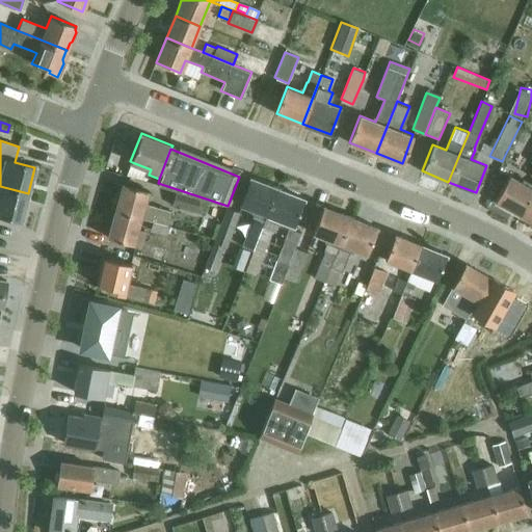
[(521,215),(531,193),(531,188),(509,176),(495,202),(521,215)]
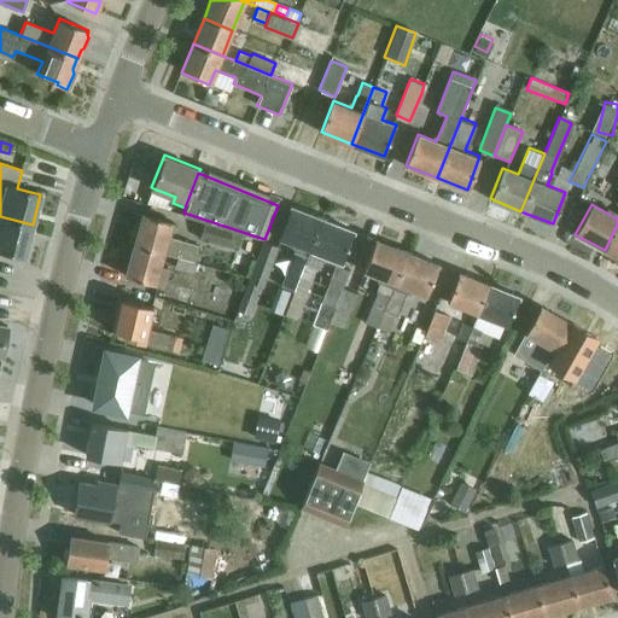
[(290,205),(278,238),(296,245),(292,257),(293,257),(283,286),(293,291),(321,217),(290,205)]
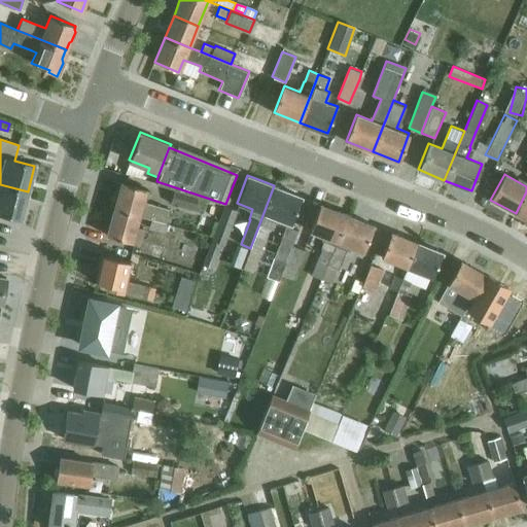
[(114,208),(139,215),(165,222),(168,208),(143,202),(146,188),(121,182),(114,208)]
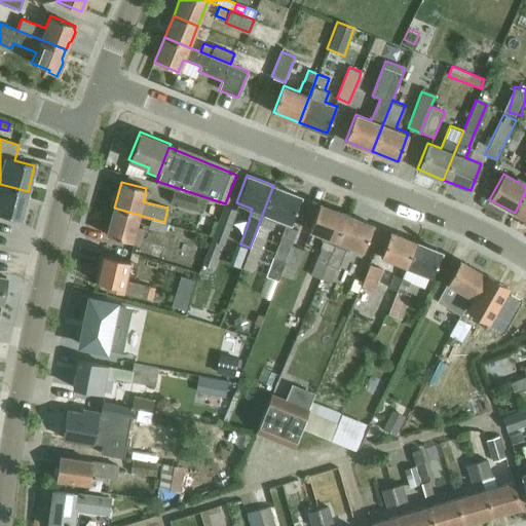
[(28,191),(0,184),(0,213),(21,218),(28,191)]
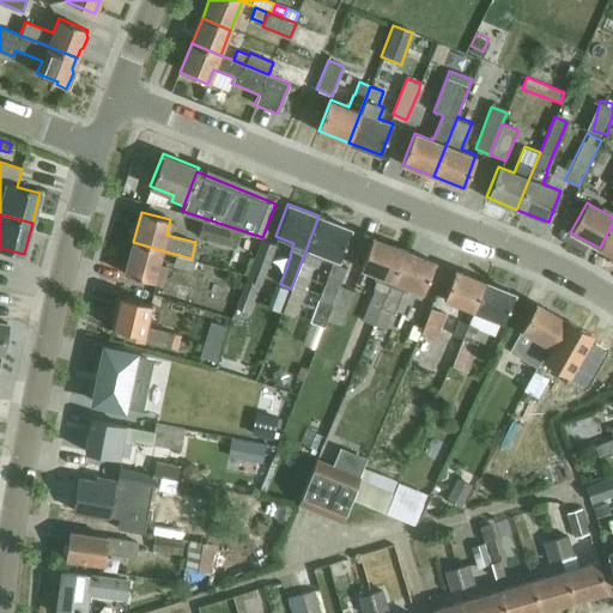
[(291,291),(287,301),(286,302),(283,313),(293,317),(314,265),(317,267),(322,254),(338,260),(351,228),(319,216),(291,289),(291,291)]
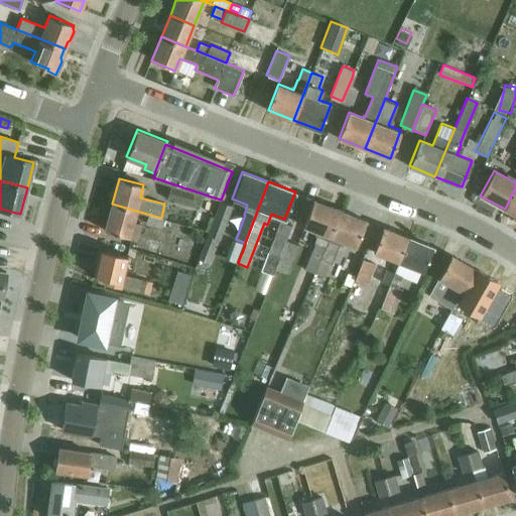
[(197,208),(201,194),(169,185),(166,199),(197,208)]
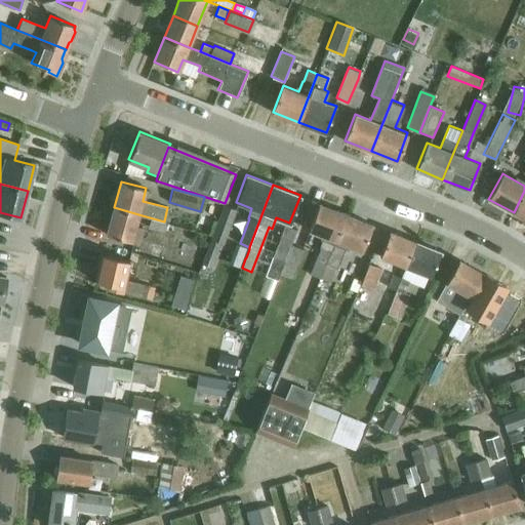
[(524,191),(514,212),(524,218),(524,191)]
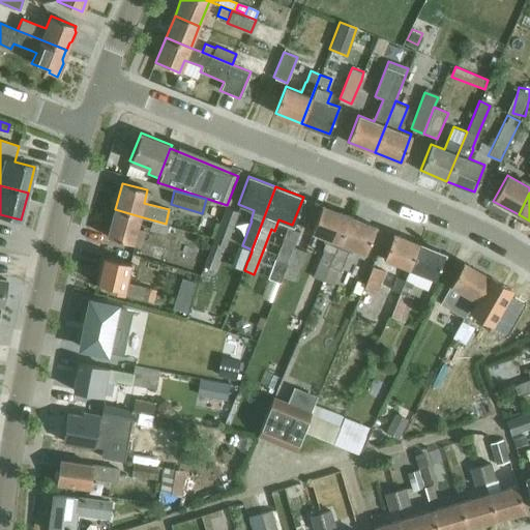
[(322,281),(328,265),(348,215),(321,205),(311,232),(326,238),(322,248),(323,249),(313,276),(322,281)]
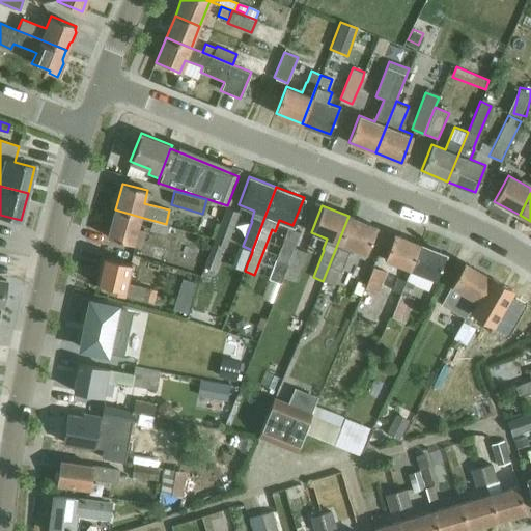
[(227,207),(215,243),(205,266),(214,269),(223,246),(226,247),(239,212),(227,207)]
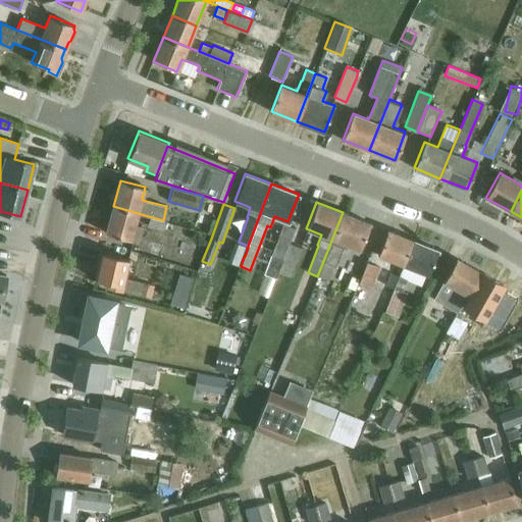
[(138,213),(113,206),(106,232),(131,240),(139,242),(143,224),(136,222),(138,213)]
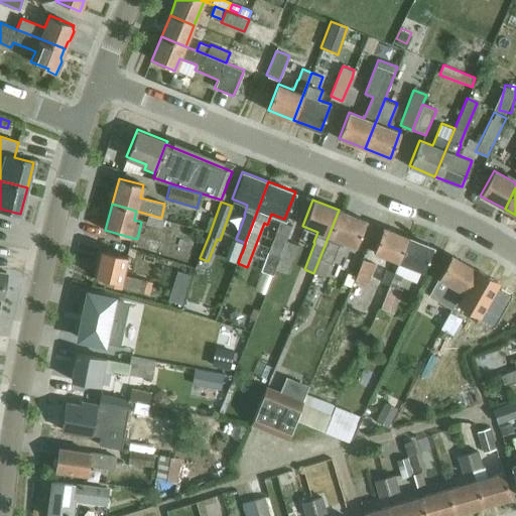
[(339,210),(319,258),(330,261),(335,250),(336,250),(340,240),(355,246),(366,220),(339,210)]
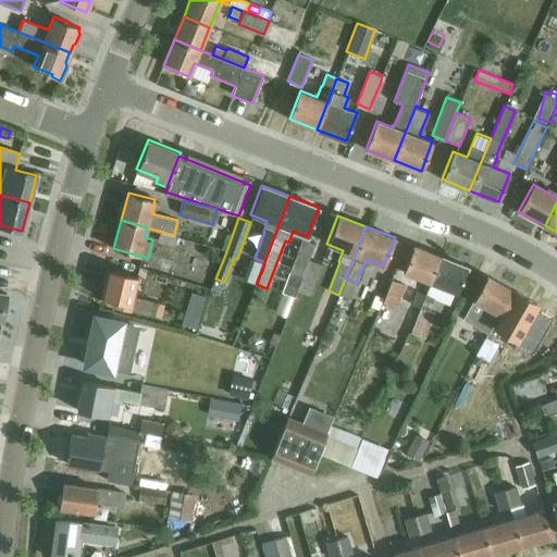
[(161,232),(158,242),(176,247),(180,236),(174,235),(161,232)]
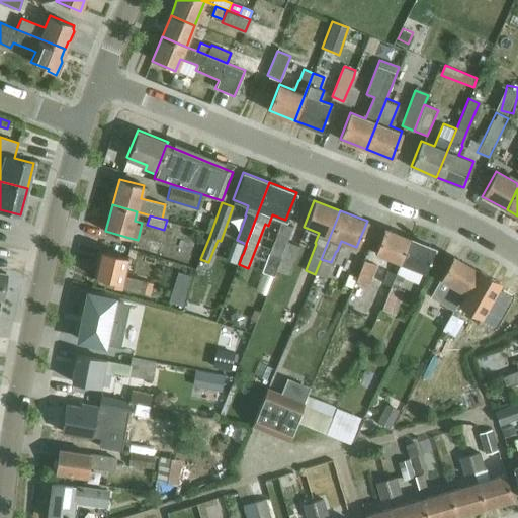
[(262,273),(273,278),(291,228),(280,224),(262,273)]
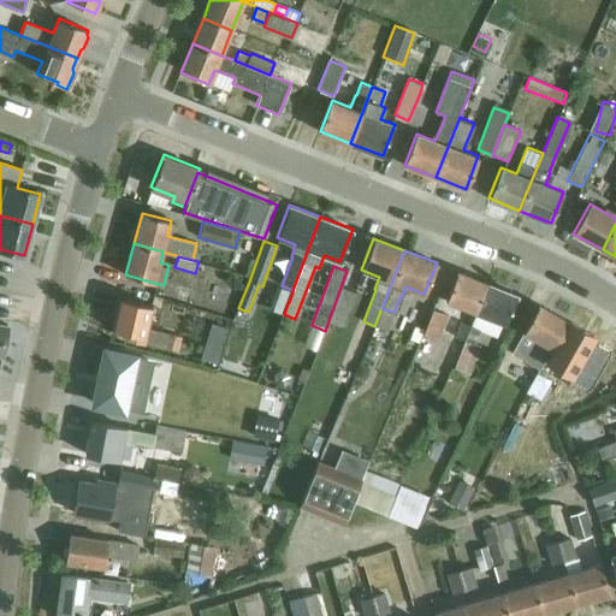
[(475,312),(487,283),(457,271),(445,301),(475,312)]
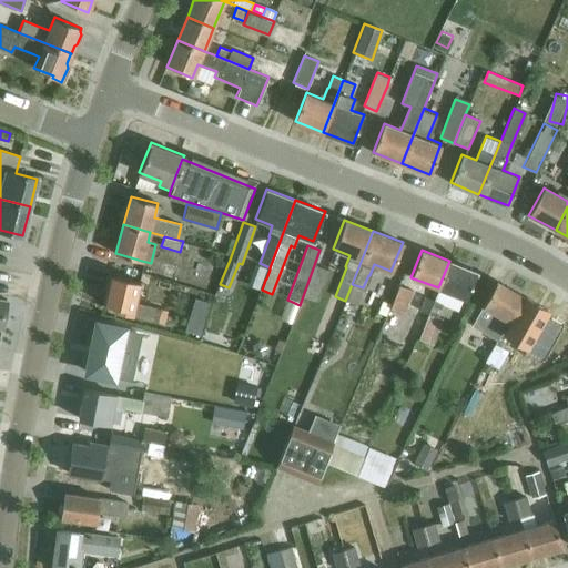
[(438,287),(434,298),(428,312),(418,337),(430,343),(442,317),(437,316),(443,302),(459,308),(464,297),(465,298),(476,272),(449,261),(438,287)]
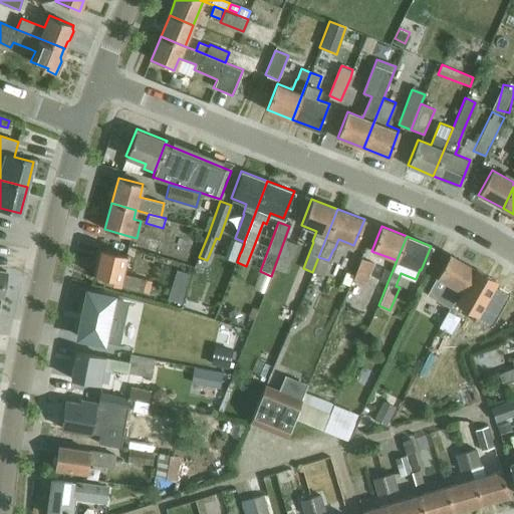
[(275,269),(285,273),(296,243),(285,239),(275,269)]
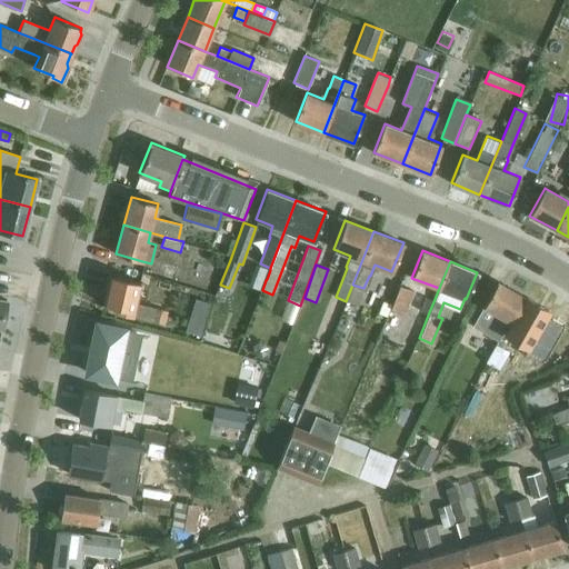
[(167,311),(159,309),(137,303),(141,283),(109,276),(103,303),(118,307),(116,312),(157,322),(157,321),(165,323),(167,311)]
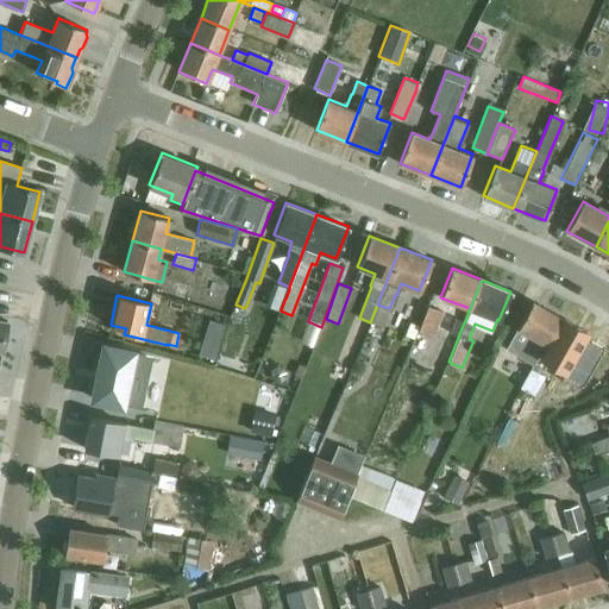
[(518,328),(506,350),(533,365),(539,356),(546,344),(560,316),(533,301),(518,328)]
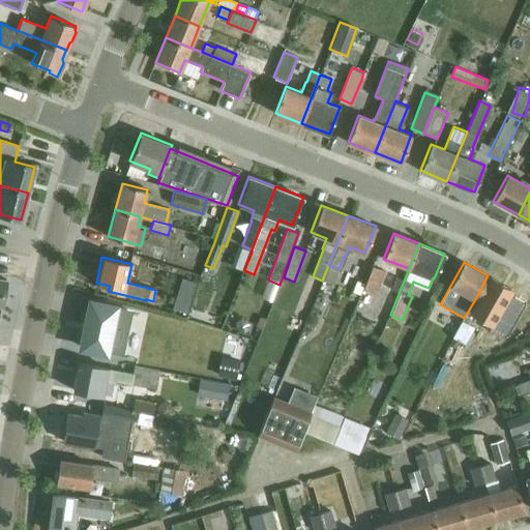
[(363,283),(361,287),(376,293),(386,270),(371,264),(363,283)]
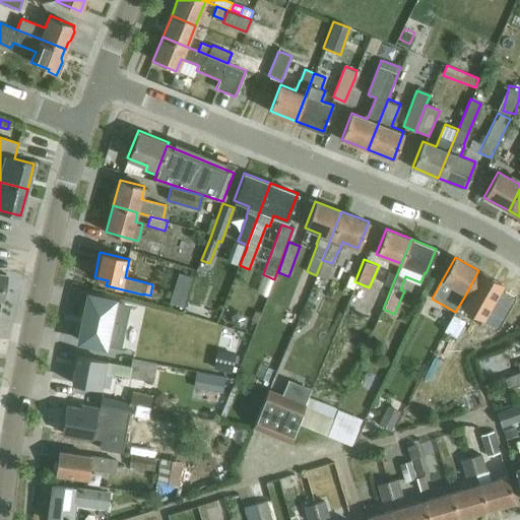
[(322,260),(316,275),(326,279),(332,263),(322,260)]
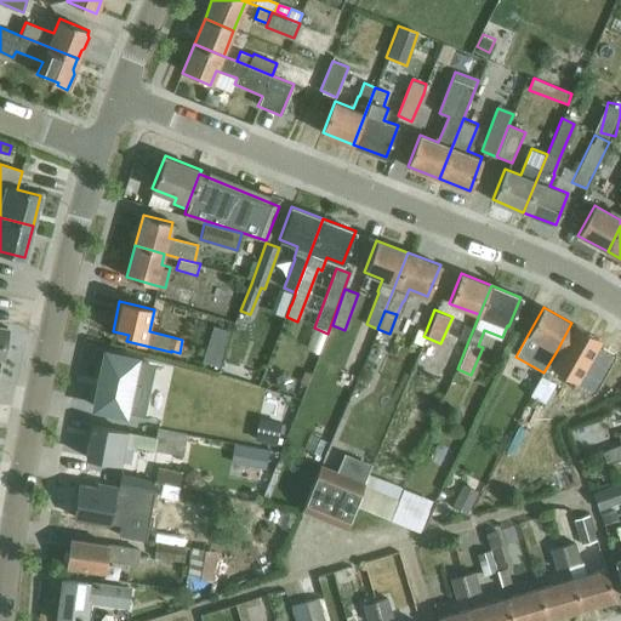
[(468,341),(474,326),(465,322),(457,336),(468,341)]
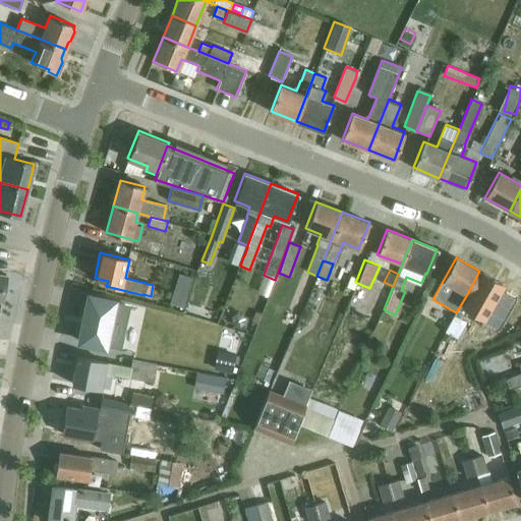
[(467,294),(461,304),(484,317),(480,324),(495,332),(500,330),(517,297),(501,289),(504,283),(479,270),(479,271),(467,294)]
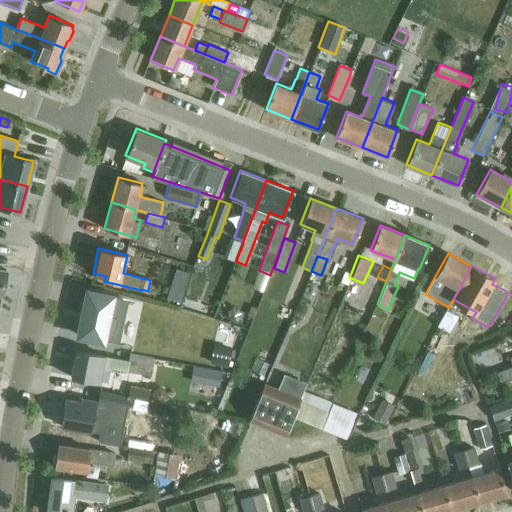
[(344,270),(340,281),(347,284),(349,277),(351,273),(344,270)]
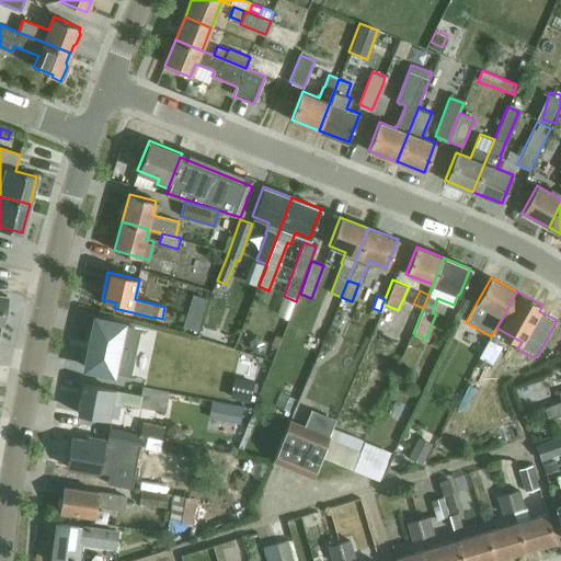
[(189,308),(183,324),(196,329),(202,312),(189,308)]
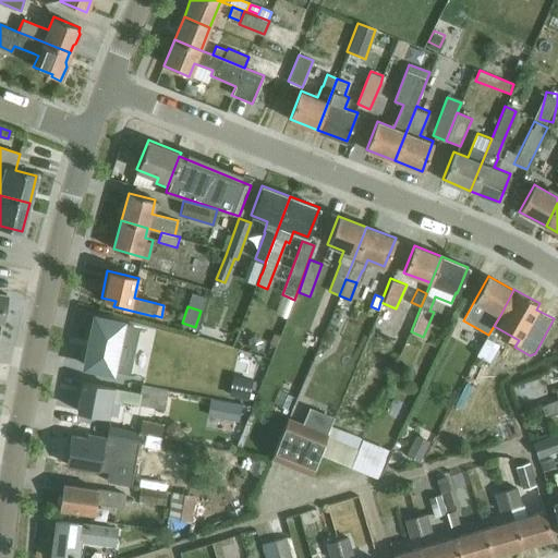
[(96,317),(85,366),(110,372),(110,371),(129,374),(136,340),(130,338),(132,326),(96,317)]
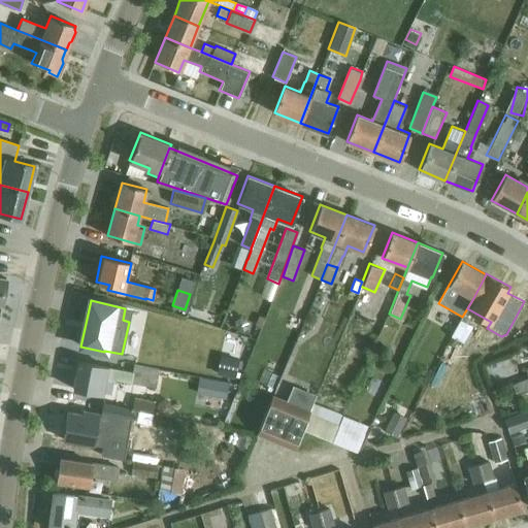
[(236,322),(235,327),(238,330),(243,331),(246,328),(248,323),(244,320),(239,319),(236,322)]
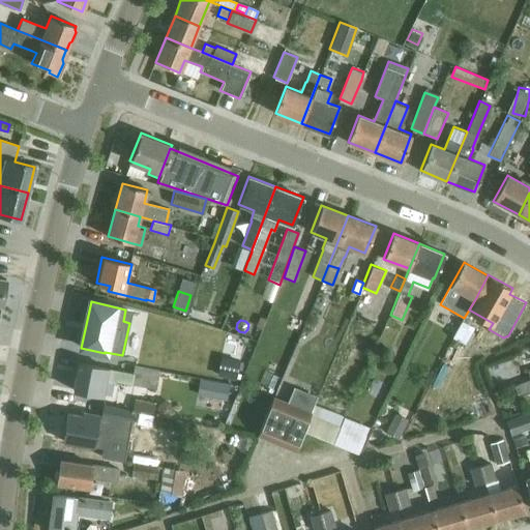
[(463,321),(453,337),(465,344),(475,327),(463,321)]
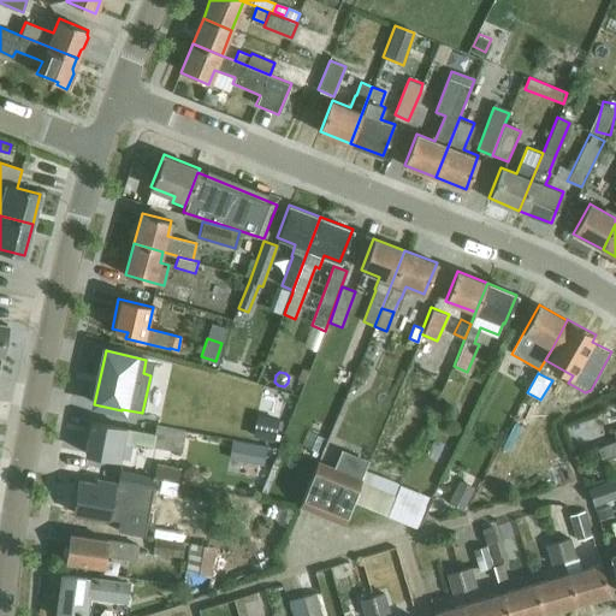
[(259,416),(254,437),(274,440),(278,421),(259,416)]
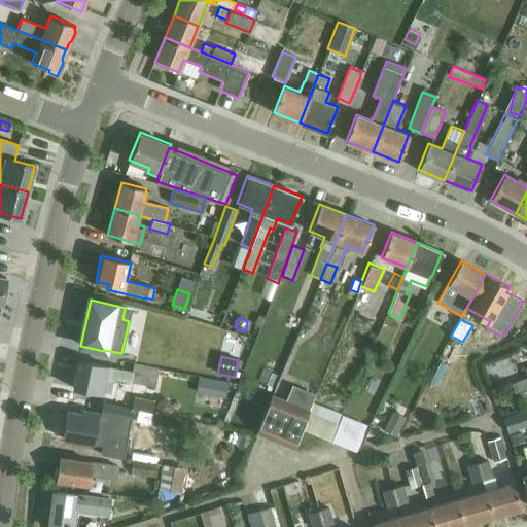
[(332,374),(347,381),(355,364),(341,358),(332,374)]
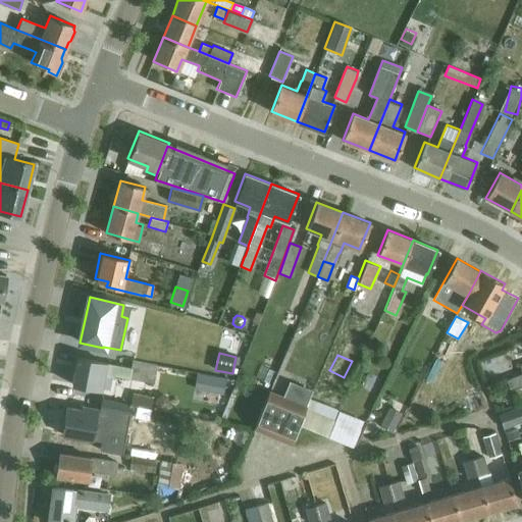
[(131,368),(106,364),(77,358),(72,385),(95,389),(98,376),(103,377),(104,375),(114,377),(115,376),(128,378),(128,376),(154,381),(157,365),(132,360),(131,368)]
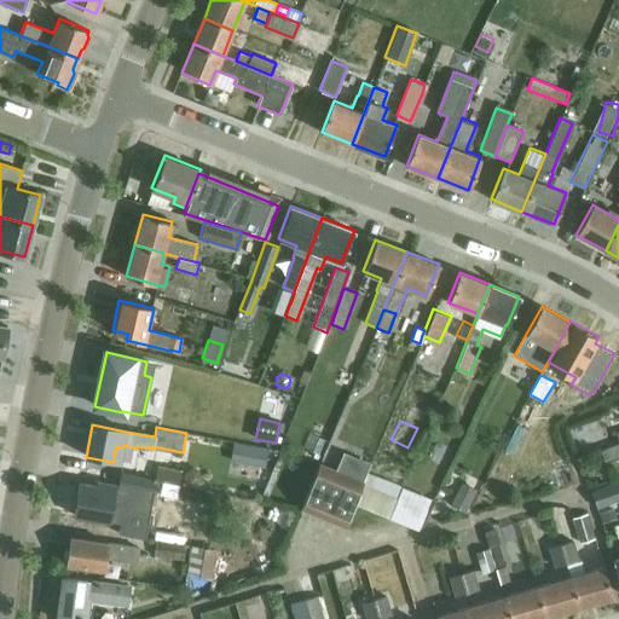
[(235,441),(231,461),(266,467),(268,447),(254,445),(238,443),(235,441)]
